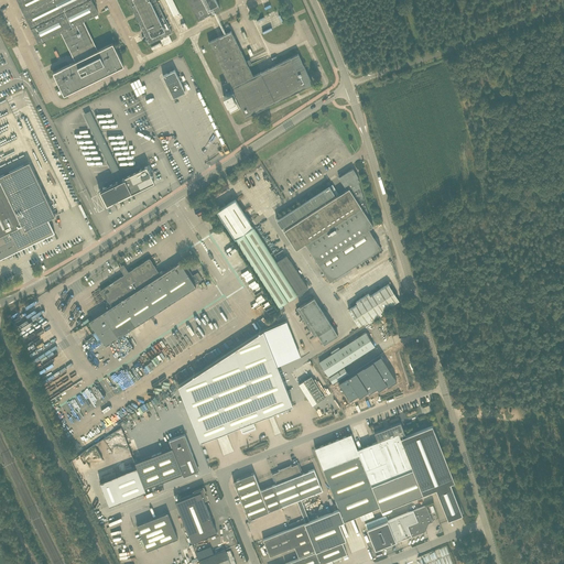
[(64,95),(125,65),(112,43),(98,50),(83,20),(98,12),(91,0),(17,0),(38,42),(61,31),(75,61),(53,72),(64,95)]
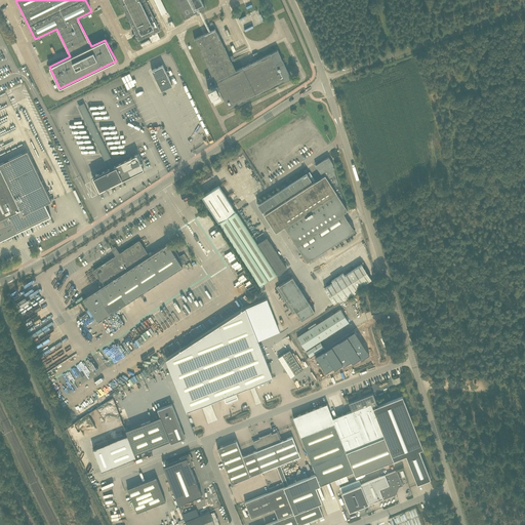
[(119,0),(139,40),(160,30),(146,0),(119,0)]
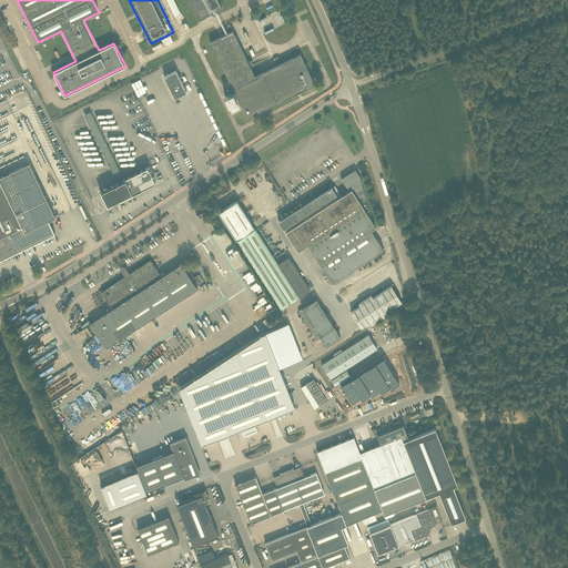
[(181,13),(174,0),(166,0),(174,16),(181,13)]
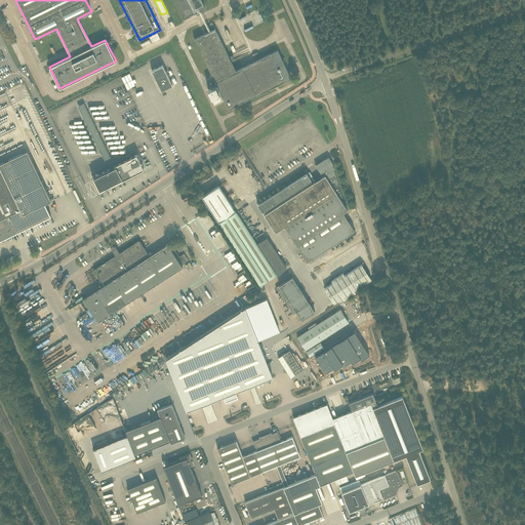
[(174,0),(185,18),(205,8),(200,0),(174,0)]
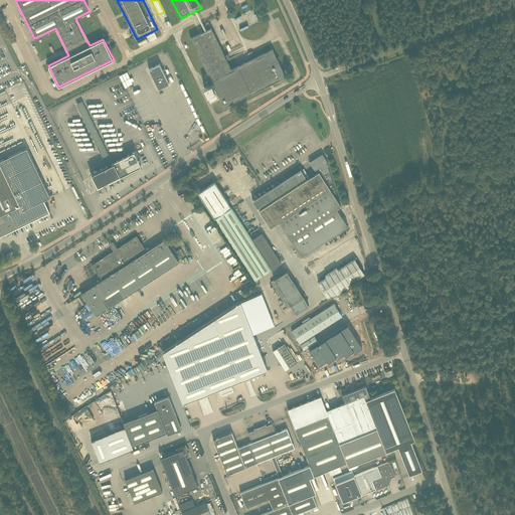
[(211,28),(190,38),(208,74),(203,77),(206,82),(209,81),(208,79),(210,78),(213,83),(204,88),(210,101),(219,97),(224,107),(286,76),(272,49),(231,69),(211,28)]
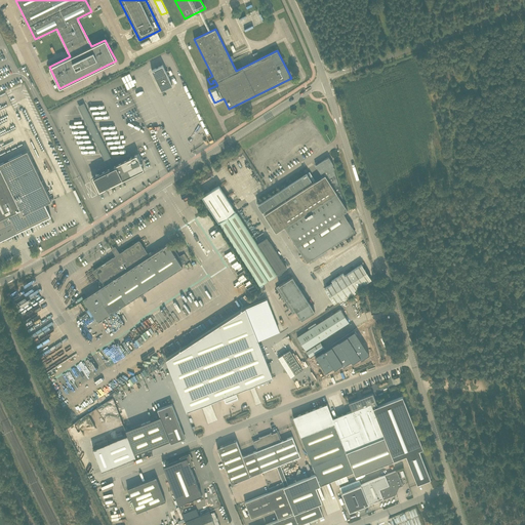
[(157,33),(150,37),(152,42),(160,38),(157,33)]
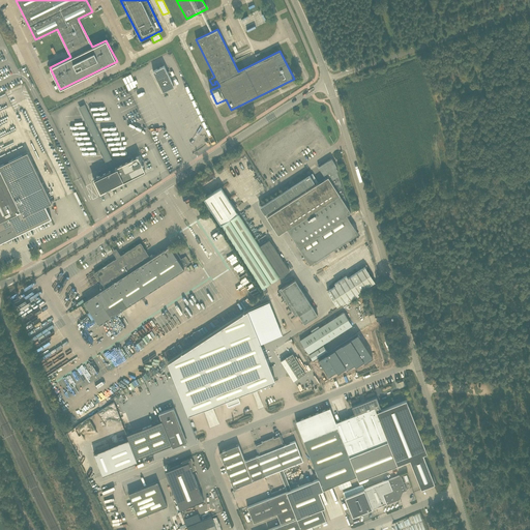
[(164,91),(174,86),(164,65),(153,70),(164,91)]
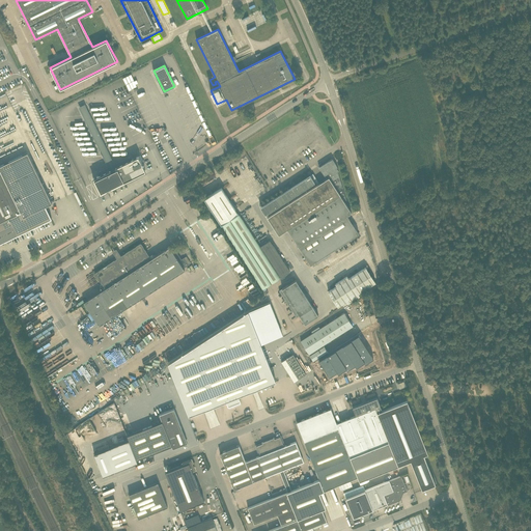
[(102,72),(74,83),(76,86),(104,75),(102,72)]
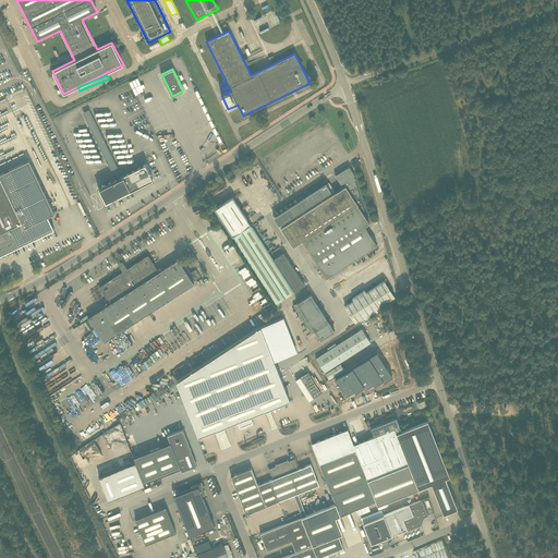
[(91,109),(84,112),(91,124),(96,121),(91,109)]
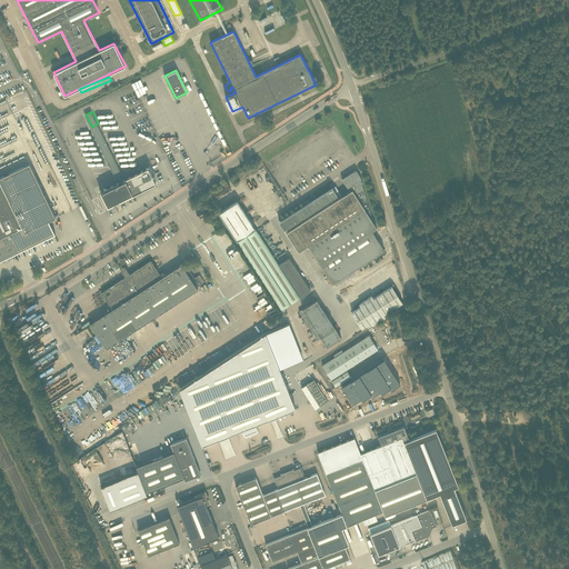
[(108,132),(106,132),(107,145),(123,142),(121,127),(107,128),(108,132)]
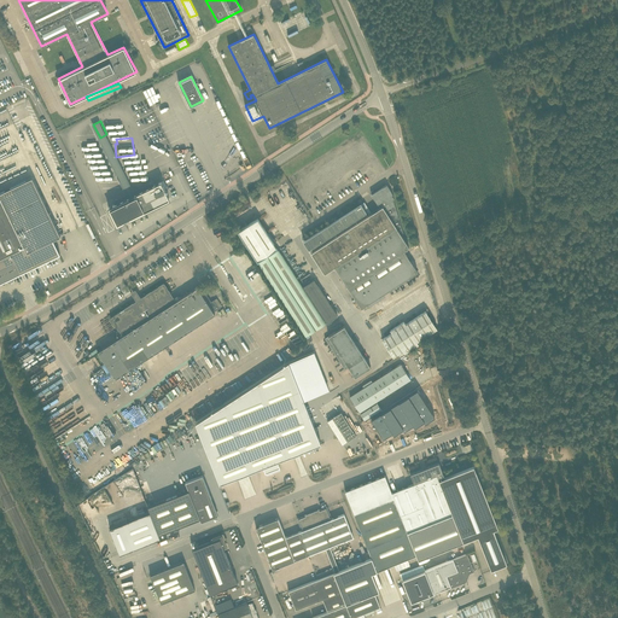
[(0,281),(7,279),(10,281),(13,279),(12,277),(19,273),(56,256),(57,255),(57,256),(60,255),(59,254),(53,240),(60,237),(58,231),(31,178),(0,192),(0,281)]
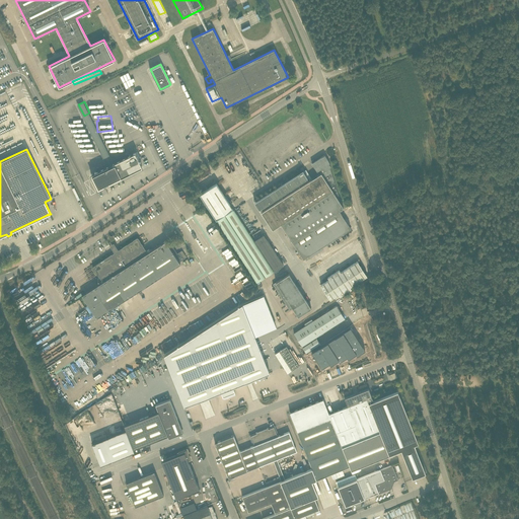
[(107,166),(91,174),(98,189),(104,186),(103,184),(108,182),(108,183),(142,167),(135,152),(124,158),(123,155),(117,157),(119,161),(113,163),(114,165),(108,167),(107,166)]
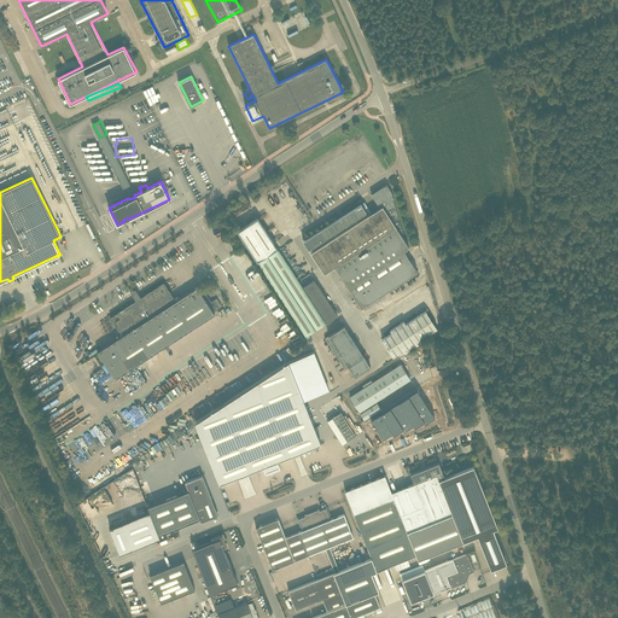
[(304,240),(303,240),(309,249),(312,251),(312,252),(314,257),(325,273),(334,267),(361,308),(413,275),(418,272),(404,250),(409,248),(401,234),(403,233),(394,199),(395,199),(392,196),(394,194),(388,185),(372,194),(380,208),(372,213),(371,213),(368,214),(368,215),(367,216),(365,213),(366,213),(361,204),(304,240)]
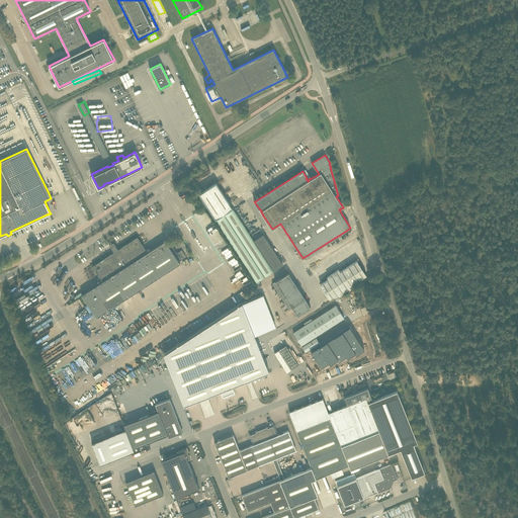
[(199,194),(216,219),(232,208),(216,183),(199,194)]
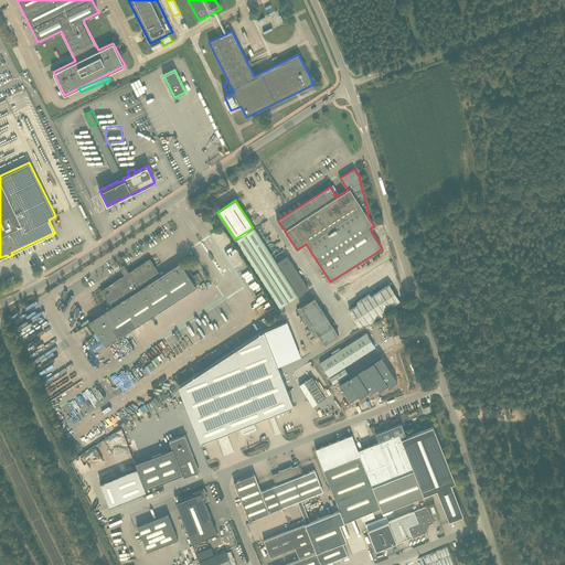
[(298,295),(255,228),(236,241),(279,307),(298,295)]
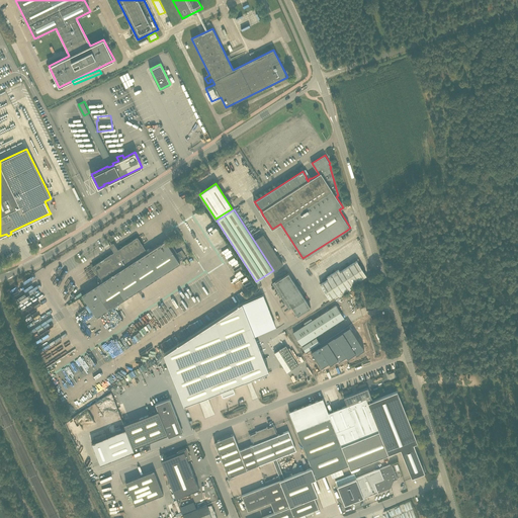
[(274,270),(283,264),(263,235),(255,240),(274,270)]
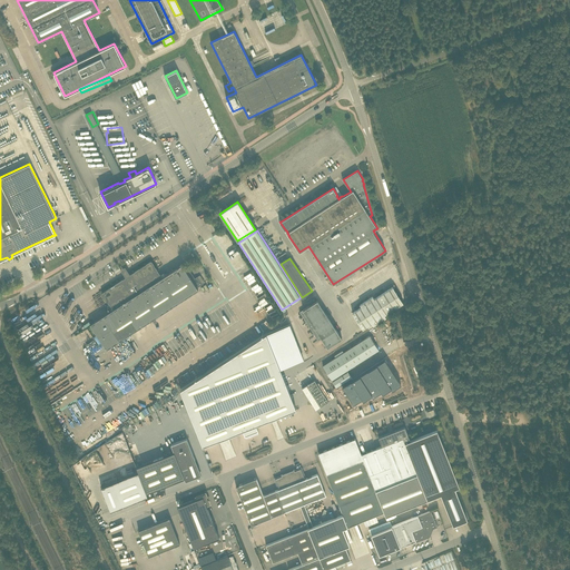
[(112,310),(90,324),(92,328),(106,350),(198,290),(185,269),(182,265),(161,277),(151,261),(101,293),(107,300),(108,302),(112,310)]
